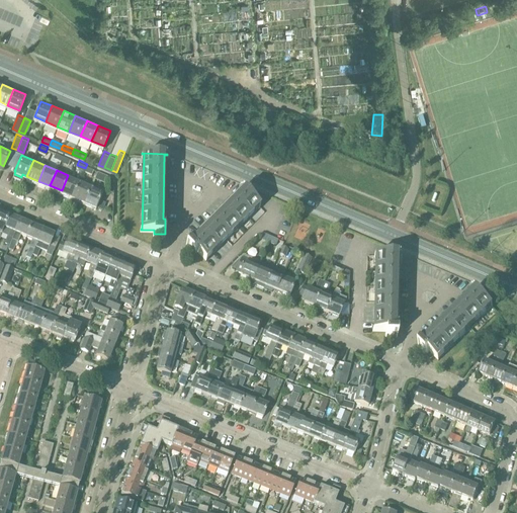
[(80,180),(68,175),(62,190),(73,195),(80,180)]
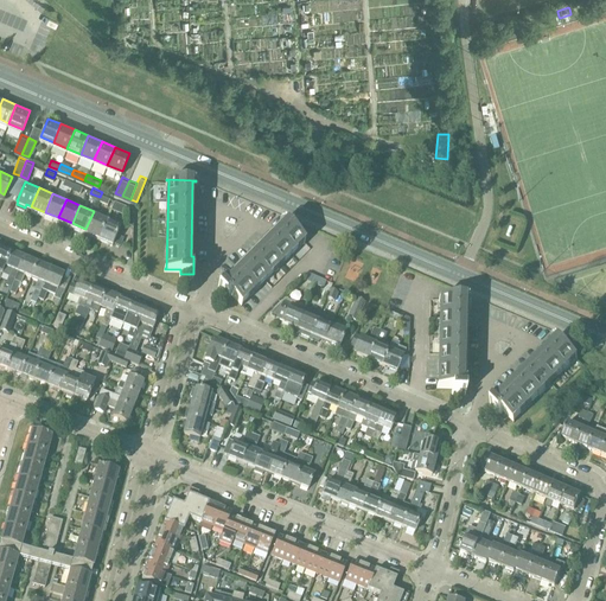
[(85,229),(100,235),(108,217),(94,211),(85,229)]
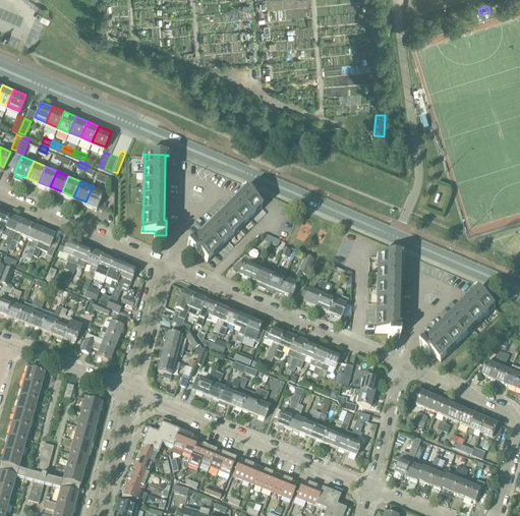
[(104,191),(93,186),(85,202),(98,207),(104,191)]
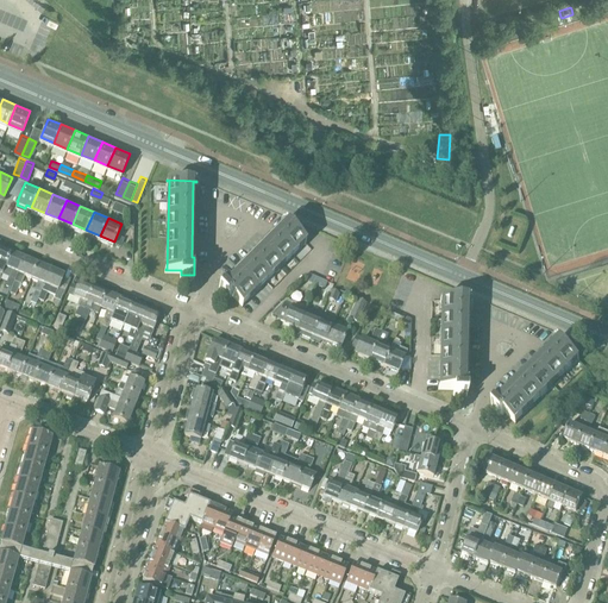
[(232,274),(219,286),(229,295),(232,293),(243,303),(244,302),(243,301),(305,239),(306,240),(307,239),(286,219),(286,220),(288,223),(234,276),(232,274)]
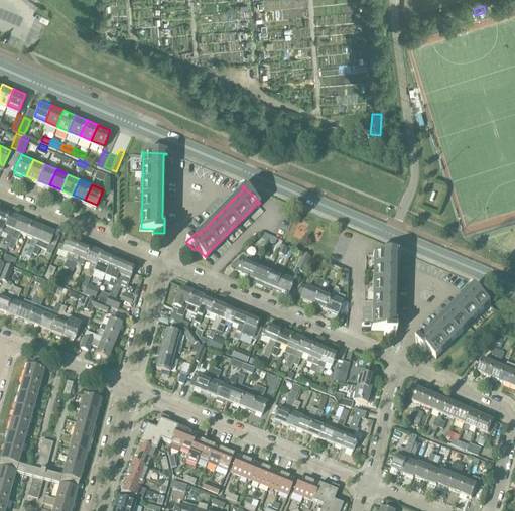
[(4,207),(0,205),(0,220),(5,223),(11,210),(12,208),(4,205),(4,207)]
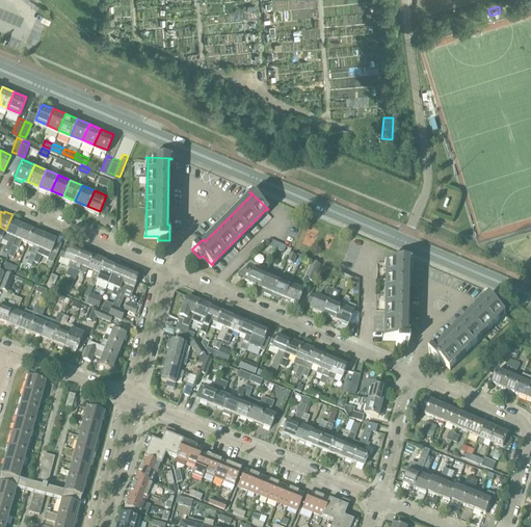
[(5,230),(11,233),(6,246),(10,248),(9,252),(10,253),(18,235),(23,221),(11,216),(5,230)]
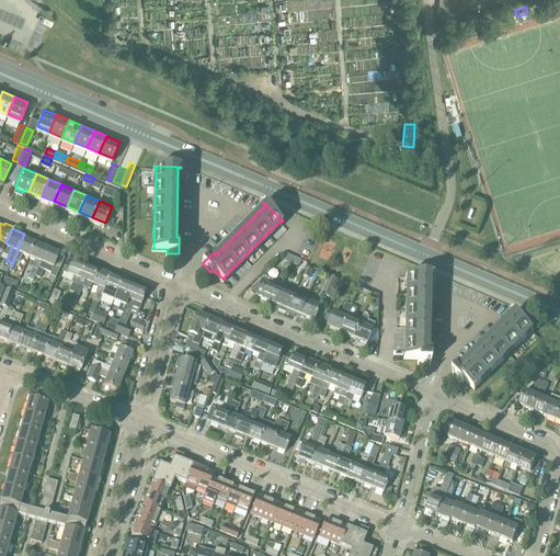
[(23,250),(30,252),(35,239),(24,234),(19,248),(11,267),(14,268),(19,258),(20,258),(23,250)]
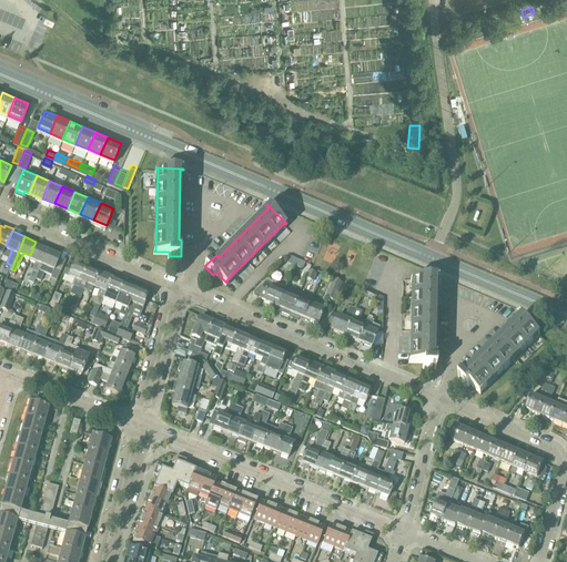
[(37,275),(42,261),(48,246),(36,242),(30,255),(37,258),(33,266),(29,277),(34,279),(37,275)]
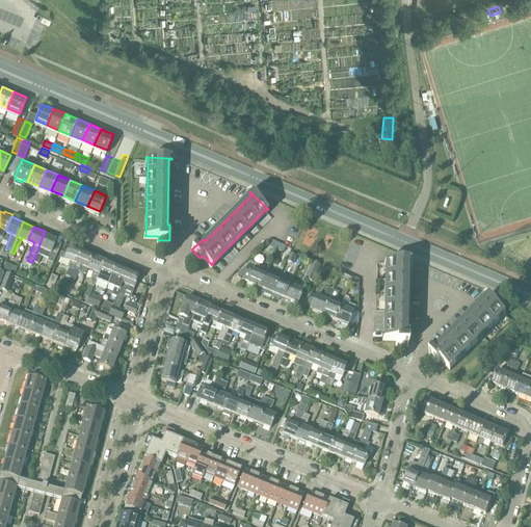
[(38,260),(42,252),(49,255),(48,257),(53,259),(57,251),(52,248),(57,236),(45,231),(40,244),(34,258),(38,260)]
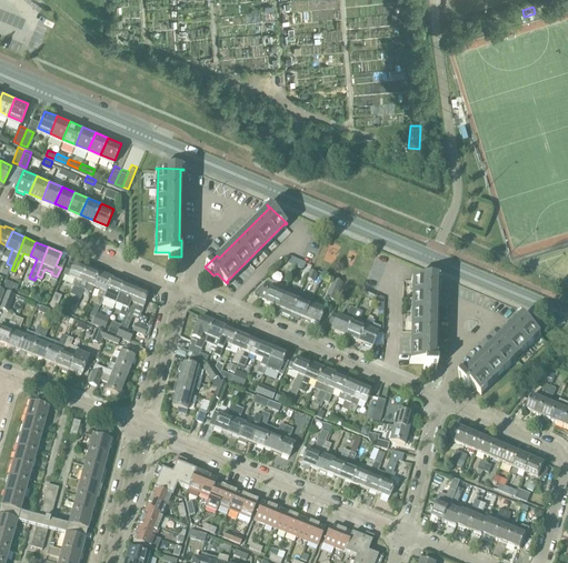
[(70,272),(76,275),(72,282),(73,283),(71,290),(76,292),(88,263),(76,259),(73,263),(68,261),(65,270),(70,272)]
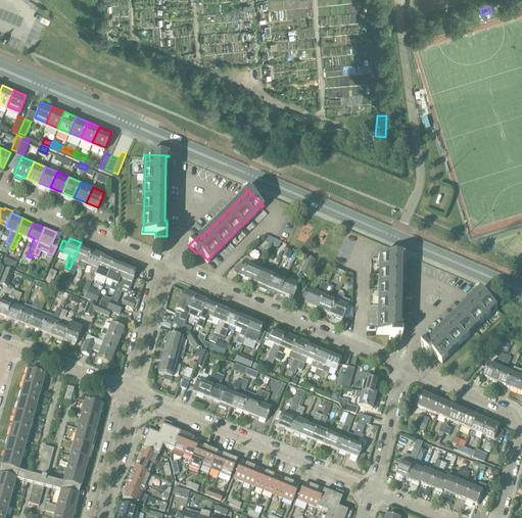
[(75,271),(80,257),(87,261),(92,247),(81,242),(69,269),(65,277),(70,279),(75,271)]
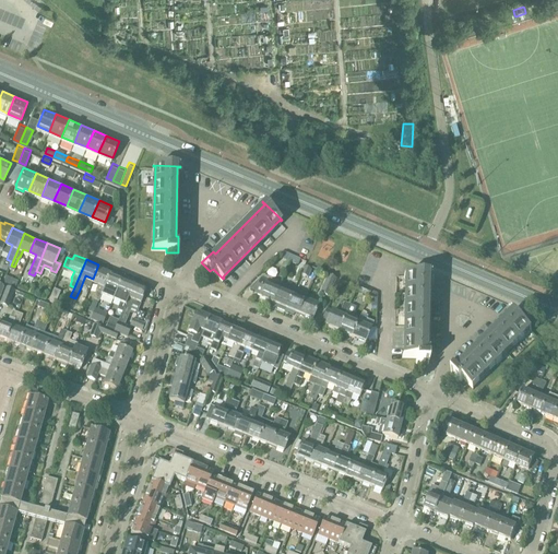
[(305,262),(301,271),(308,273),(311,266),(306,263),(305,262)]
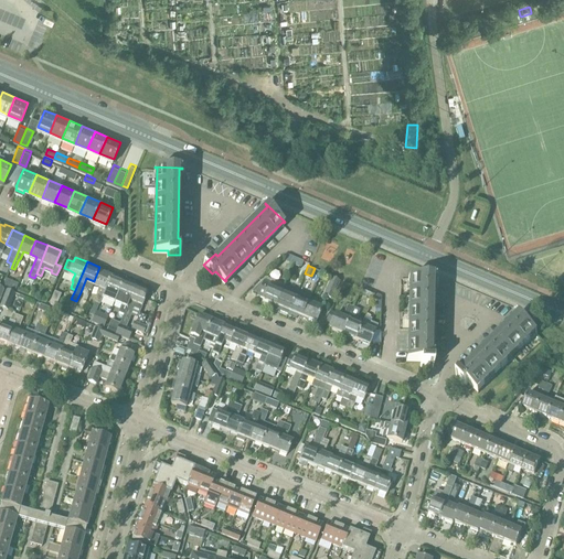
[(99,267),(94,281),(99,283),(97,289),(98,290),(95,298),(99,300),(103,293),(106,286),(112,272),(99,267)]
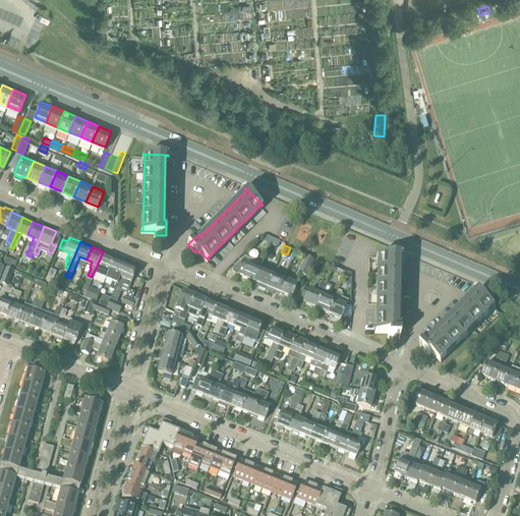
[(98,264),(95,271),(106,276),(109,269),(115,253),(108,250),(107,252),(103,251),(98,264)]
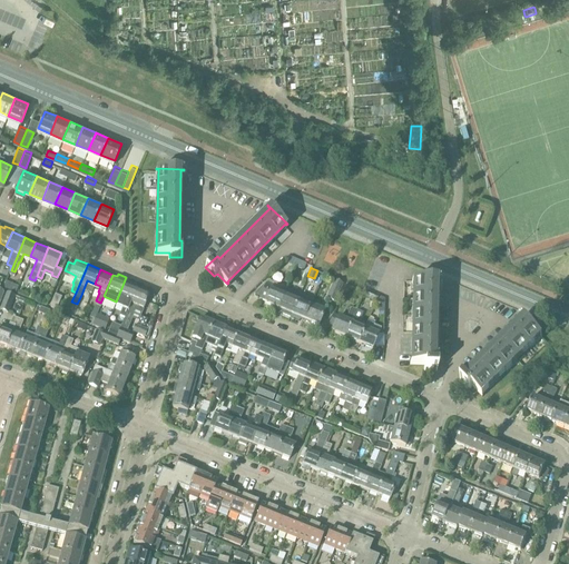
[(335,297),(343,279),(335,276),(327,294),(335,297)]
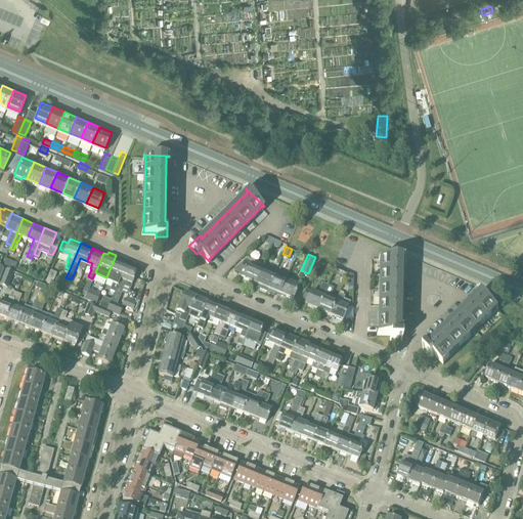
[(111,287),(116,289),(126,262),(122,260),(123,258),(116,255),(110,270),(106,277),(113,280),(111,287)]
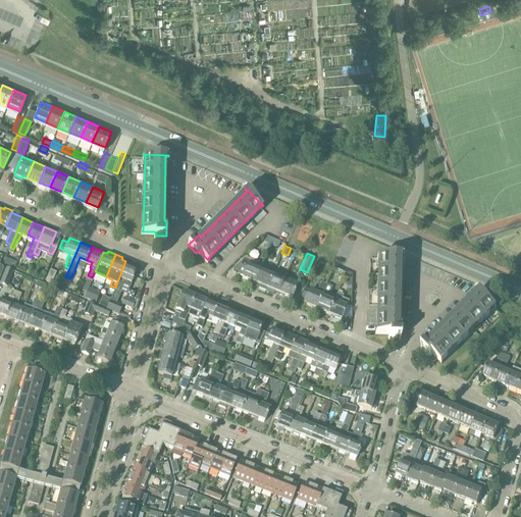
[(243,273),(255,278),(263,260),(248,254),(247,255),(245,254),(233,265),(233,266),(240,268),(239,270),(244,272),(243,273)]
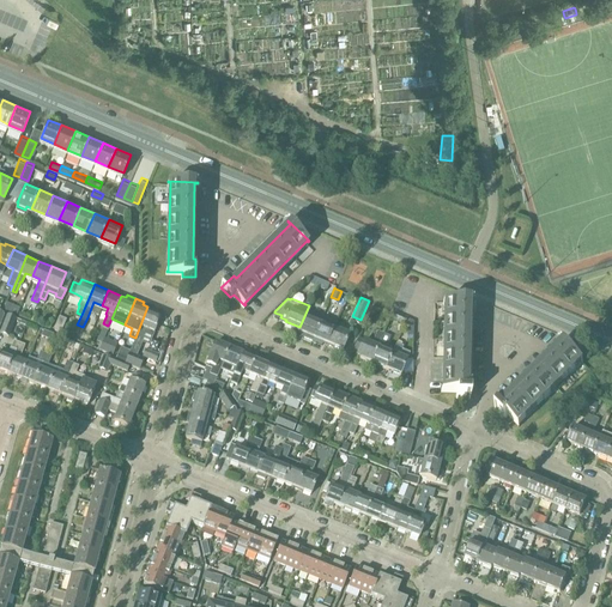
[(442,388),(442,389),(458,389),(458,394),(471,394),(471,376),(468,376),(470,301),(473,301),(473,299),(444,298),(444,299),(446,299),(443,388),(442,388)]
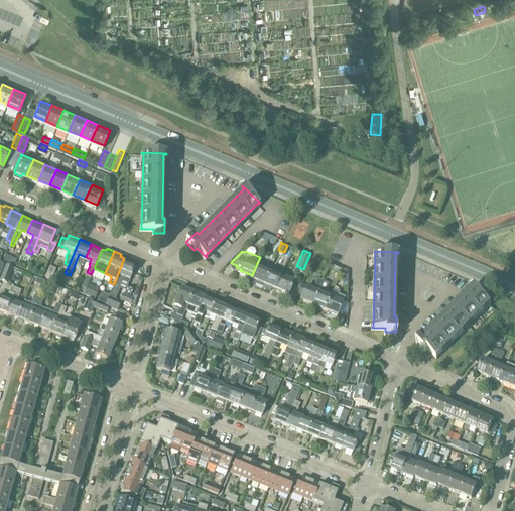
[(260,257),(252,275),(257,277),(256,280),(263,283),(272,263),(260,257)]
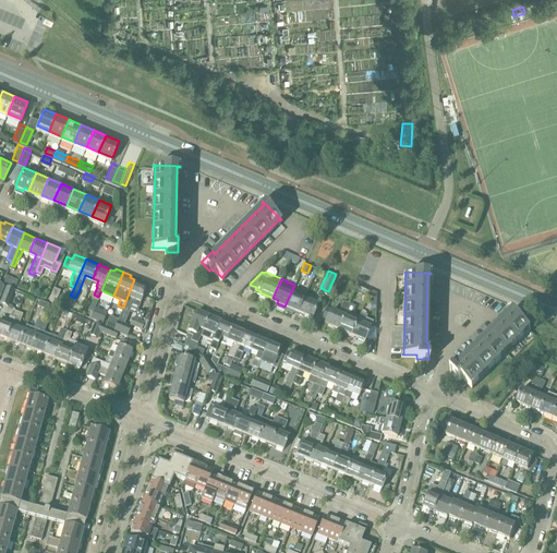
[(119,317),(124,321),(133,300),(140,302),(147,285),(147,283),(140,279),(140,281),(134,279),(123,308),(119,317)]
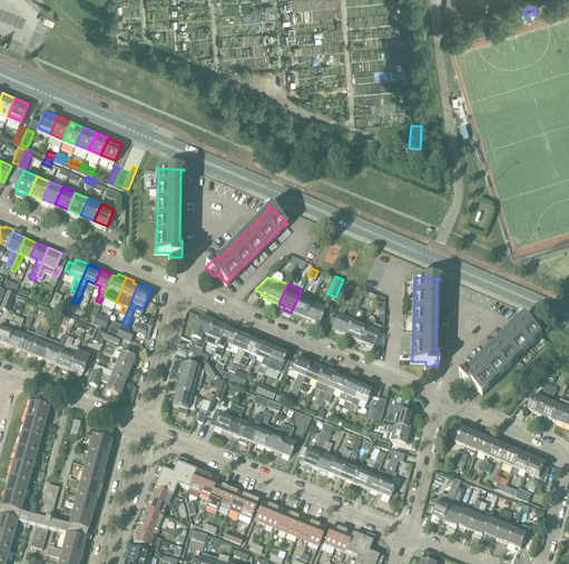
[(380,292),(366,286),(364,292),(378,297),(380,292)]
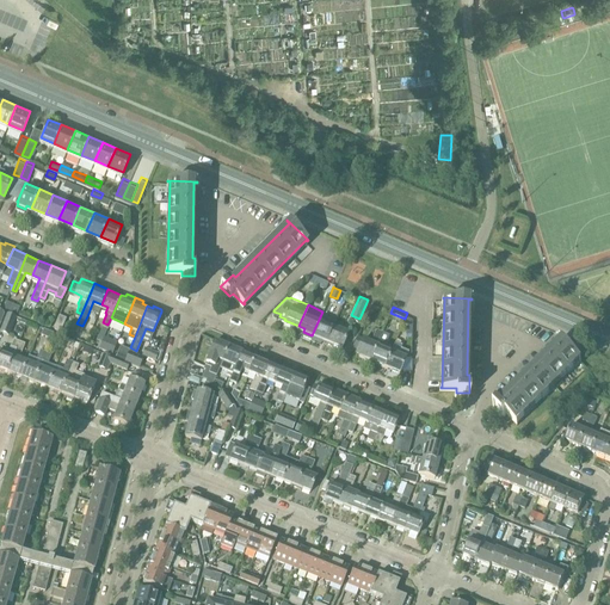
[(8,309),(0,327),(10,332),(17,313),(8,309)]
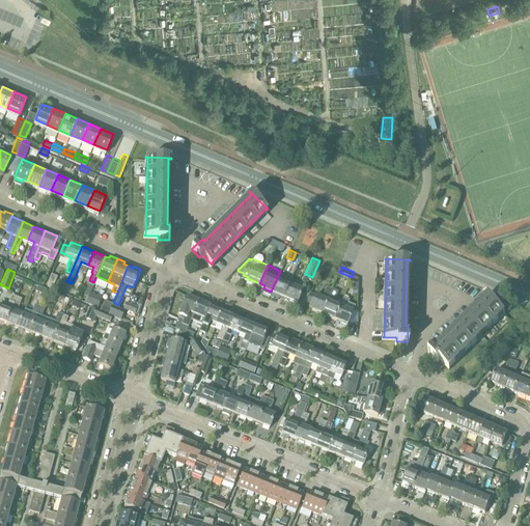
[(48,282),(53,284),(58,273),(52,270),(48,281),(48,282)]
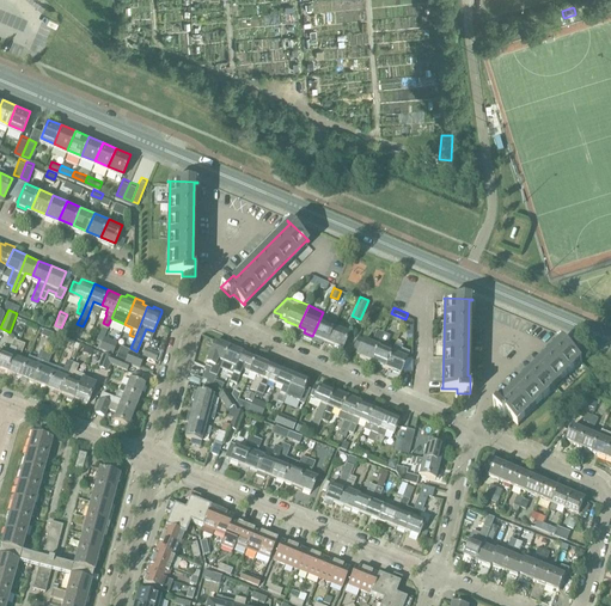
[(323,312),(312,336),(322,340),(323,337),(328,338),(335,323),(337,318),(323,312)]
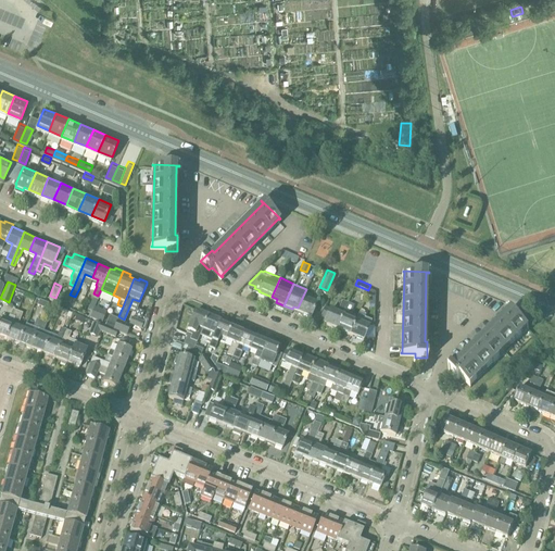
[(317,300),(304,293),(298,308),(312,314),(317,300)]
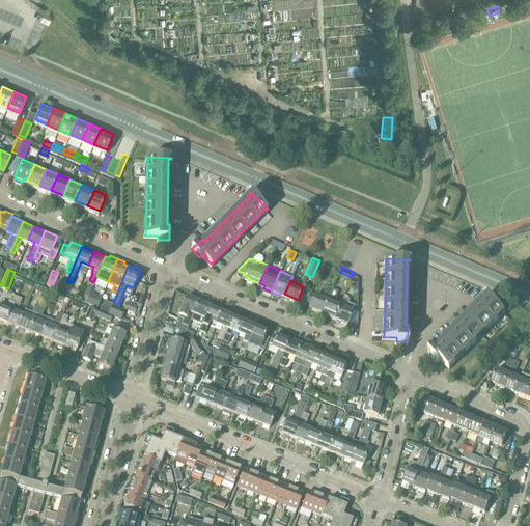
[(48,285),(38,282),(36,287),(45,292),(48,285)]
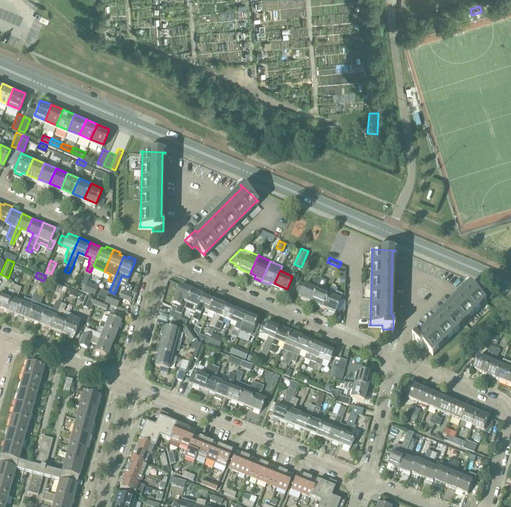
[(318,282),(321,275),(316,272),(313,279),(318,282)]
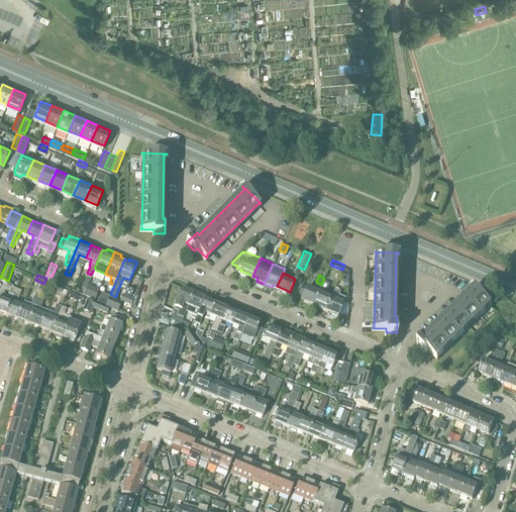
[(326,307),(331,294),(325,291),(330,280),(324,278),(321,285),(319,289),(314,302),(326,307)]
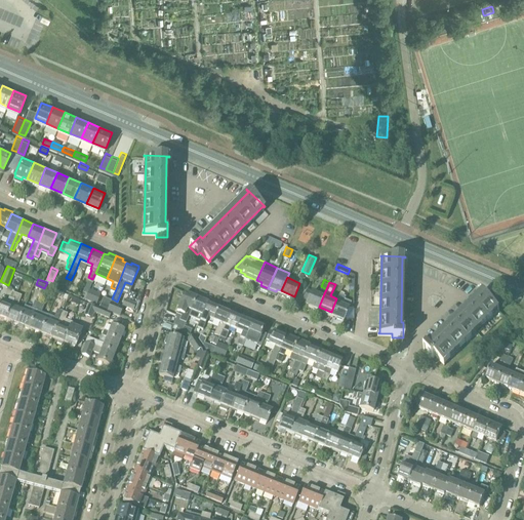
[(319,307),(324,293),(308,286),(304,294),(309,296),(307,302),(319,307)]
